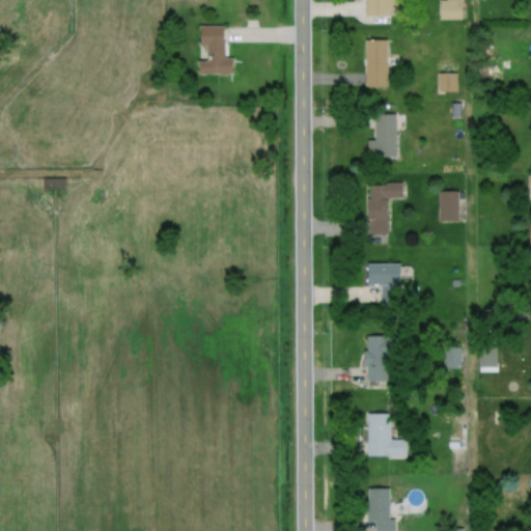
[(362,0),(397,0),(397,14),(362,14),(362,0)]
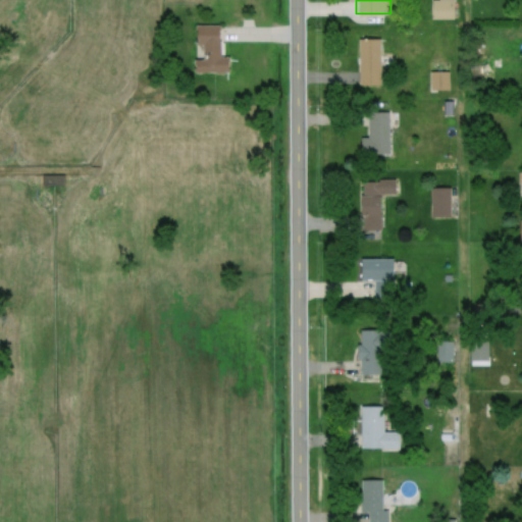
[(431,0),(457,0),(457,18),(431,18),(431,0)]
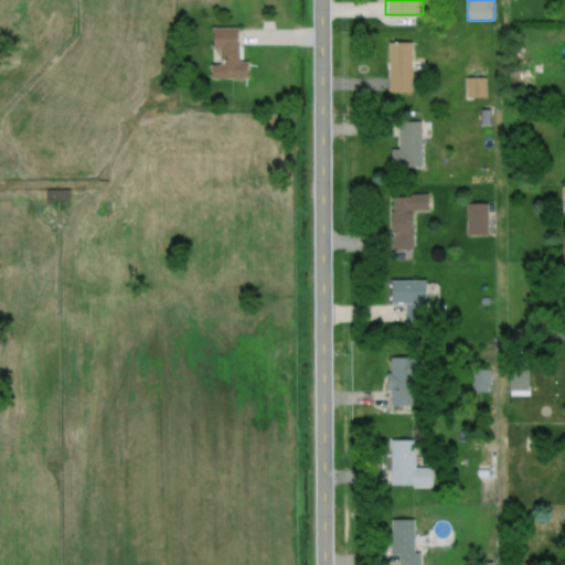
[(237,63),(236,30),(213,30),(214,81),(245,81),(245,63),(237,63)]
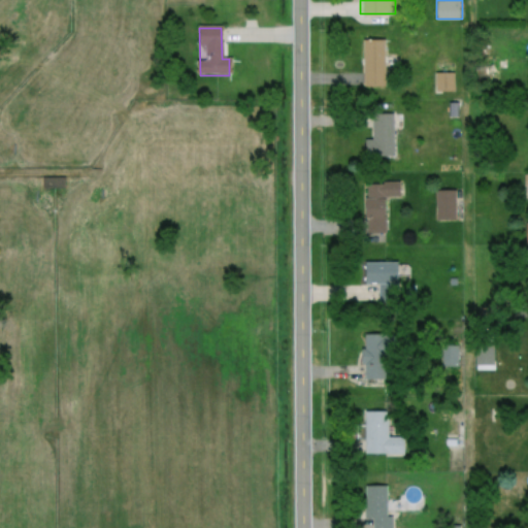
[(363,40),(387,40),(387,86),(363,86),(363,40)]
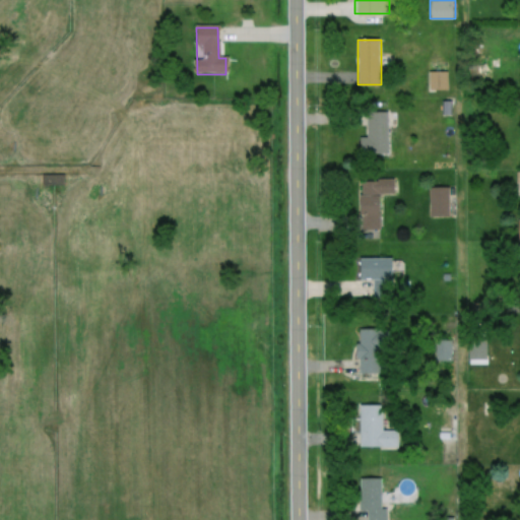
[(429,73),(444,72),(445,91),(429,91),(429,73)]
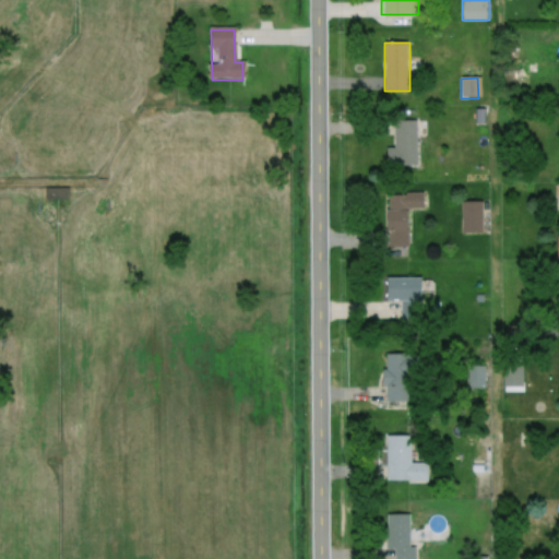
[(394,119),(415,118),(416,164),(384,165),(384,147),(395,147),(394,119)]
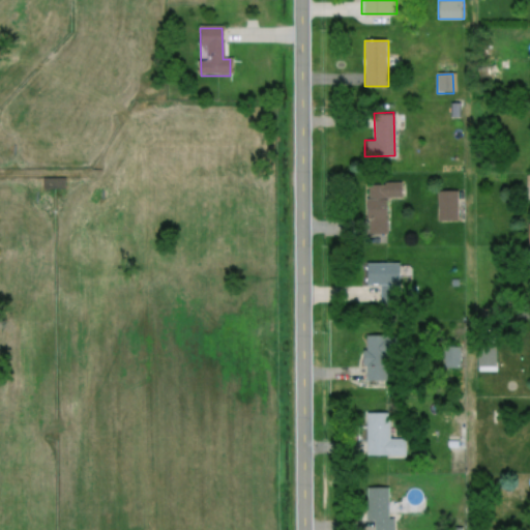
[(400,181),(367,181),(367,233),(389,233),(389,200),(400,200),(400,181)]
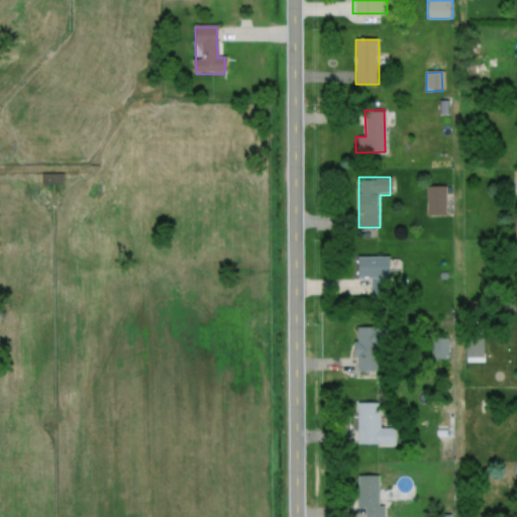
[(425,187),(444,186),(445,215),(425,216),(425,187)]
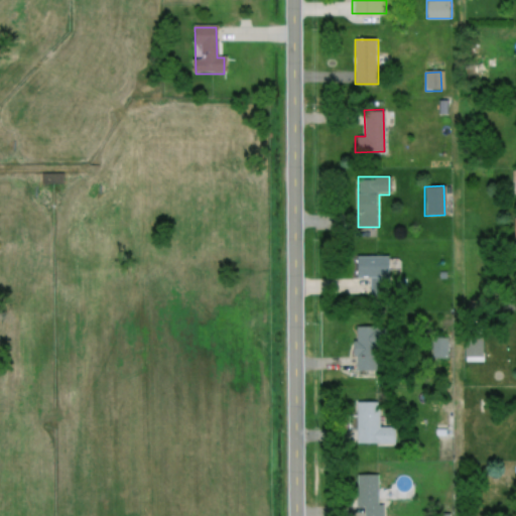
[(356,257),(387,256),(388,277),(356,277),(356,257)]
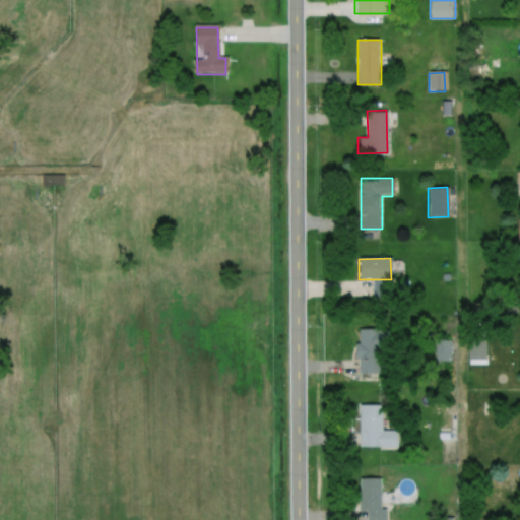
[(358,331),(389,330),(389,373),(358,374),(358,331)]
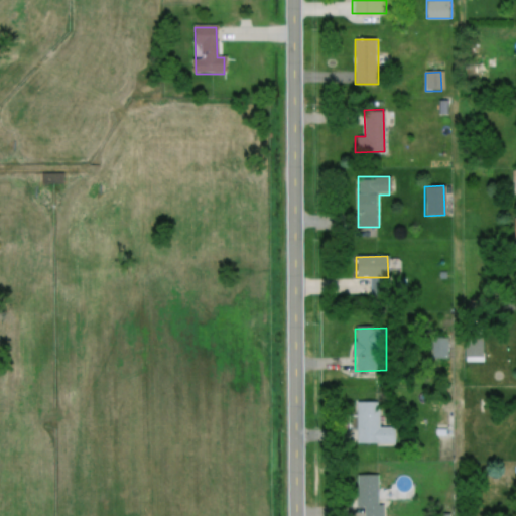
[(356,404),(377,404),(377,429),(394,429),(394,445),(356,445),(356,404)]
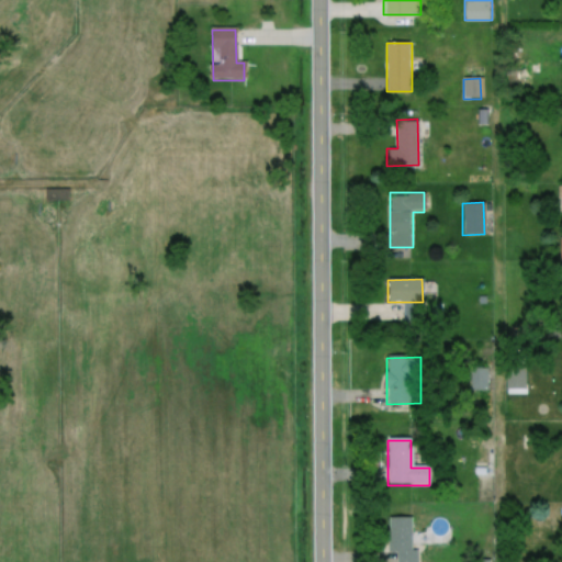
[(388,561),(389,516),(413,516),(412,532),(426,534),(425,550),(419,550),(419,561),(388,561)]
